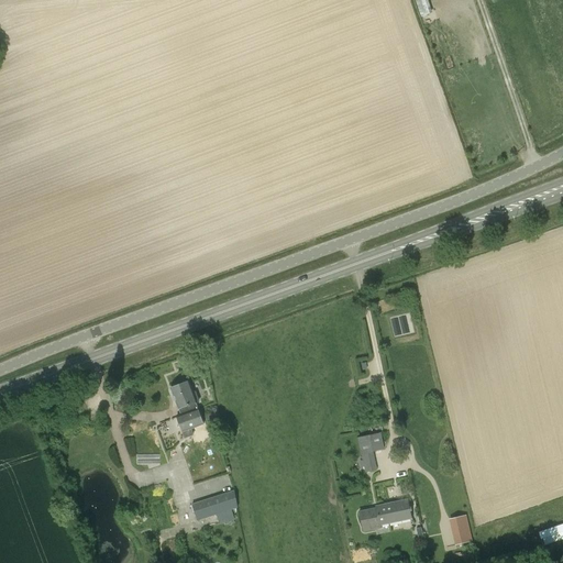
[(430,14),(432,13),(428,0),(415,0),(421,18),(430,14)]
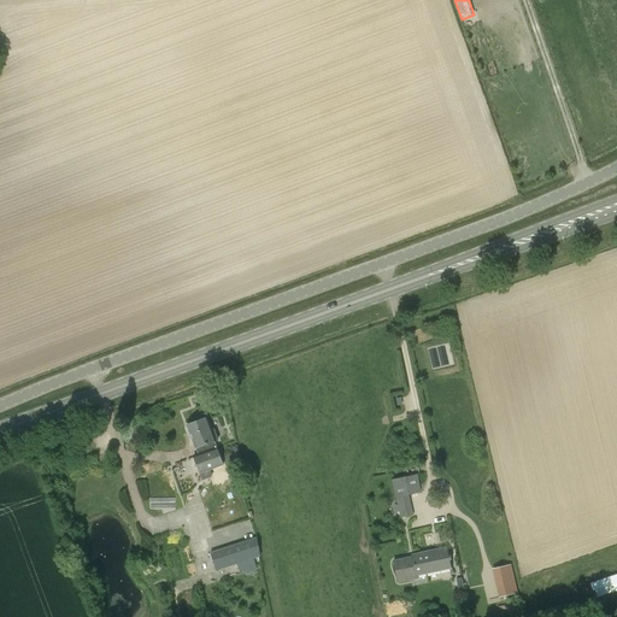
[(217,450),(215,442),(218,441),(215,430),(212,432),(207,418),(187,425),(195,448),(197,448),(199,456),(193,457),(200,474),(201,481),(212,477),(210,470),(223,465),(217,450)]
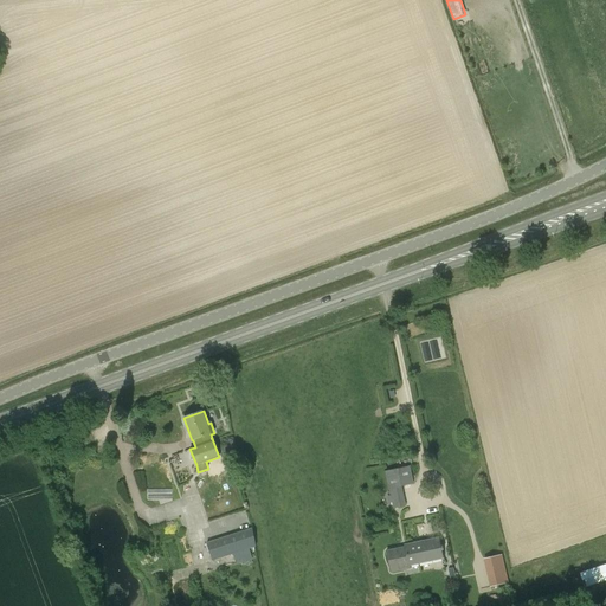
[(406,507),(401,487),(413,484),(410,466),(385,471),(393,509),(406,507)]
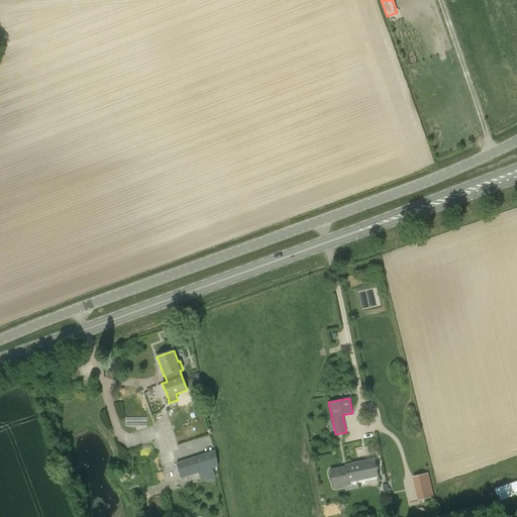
[(215,449),(203,452),(194,424),(203,421),(196,402),(167,412),(180,449),(173,451),(181,479),(219,467),(215,449)]
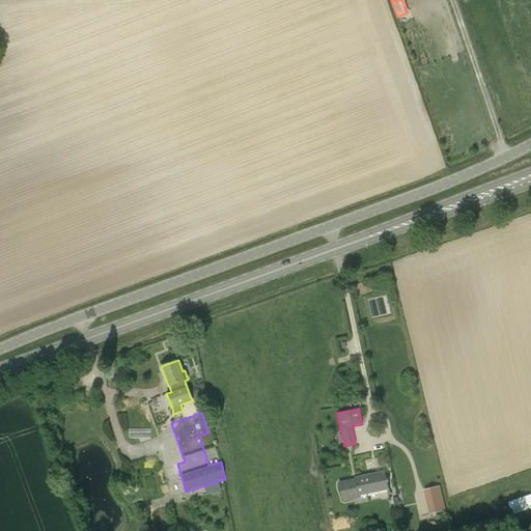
[(131,437),(151,437),(150,427),(130,427),(131,437)]
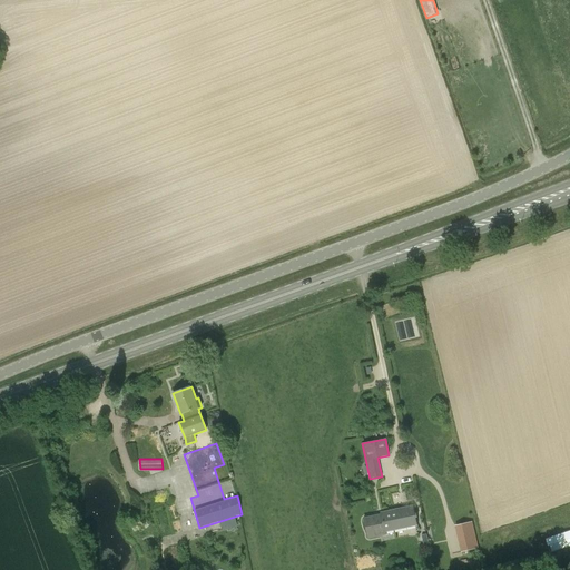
[(381,513),(381,514),(363,518),(367,538),(386,534),(386,532),(416,526),(413,508),(397,511),(397,509),(381,513)]
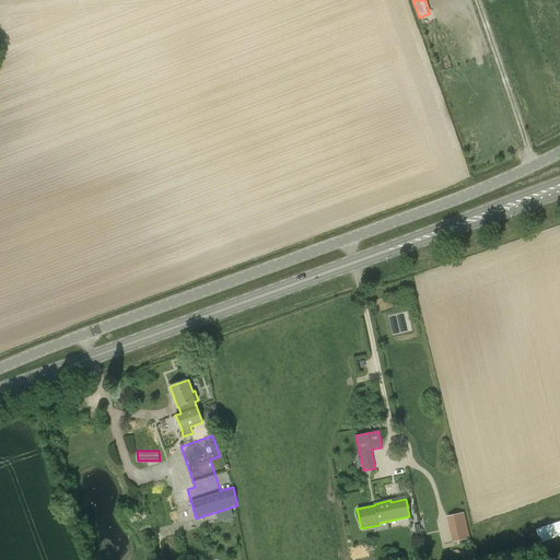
[(446,516),(447,523),(465,518),(464,512),(446,516)]
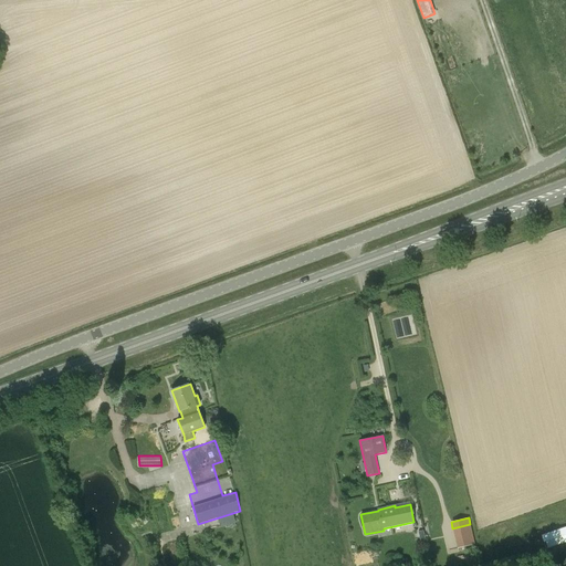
[(565,534),(565,531),(543,538),(542,538),(546,552),(565,544),(565,534)]
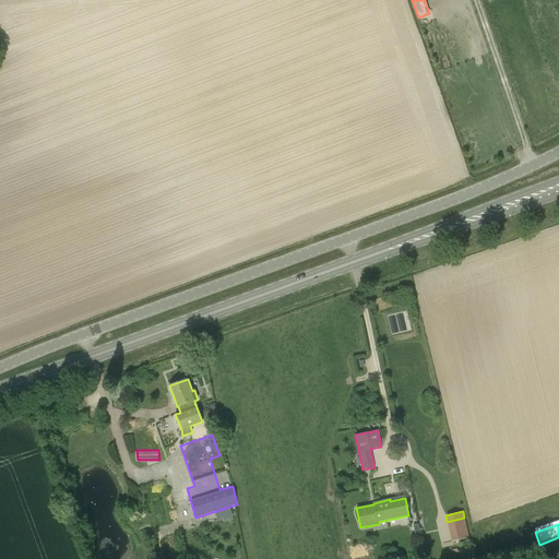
[(470,537),(467,531),(450,535),(452,542),(470,537)]
